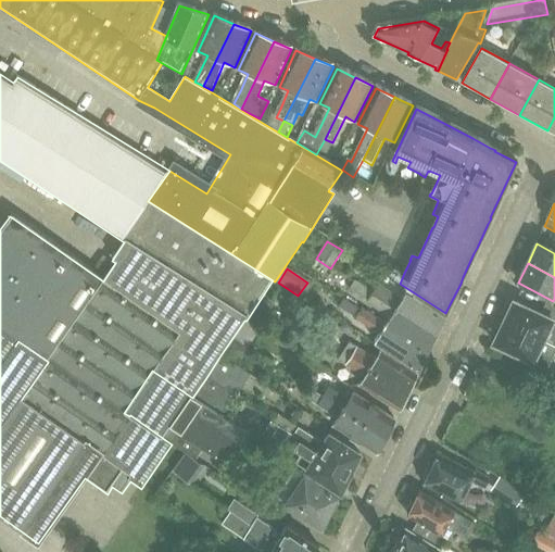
[(349,292),(364,302),(370,292),(355,283),(349,292)]
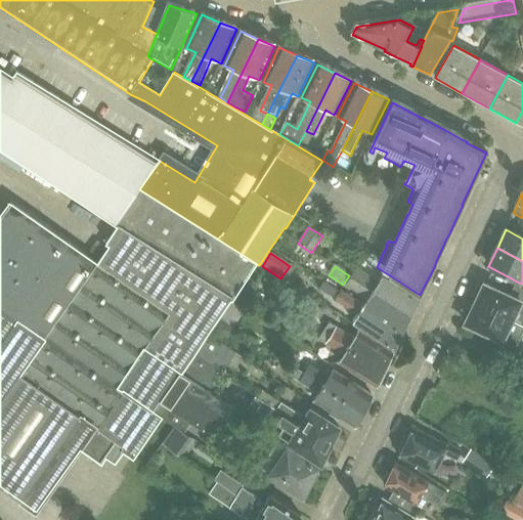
[(351,277),(409,316),(418,300),(381,276),(378,284),(356,270),(351,277)]
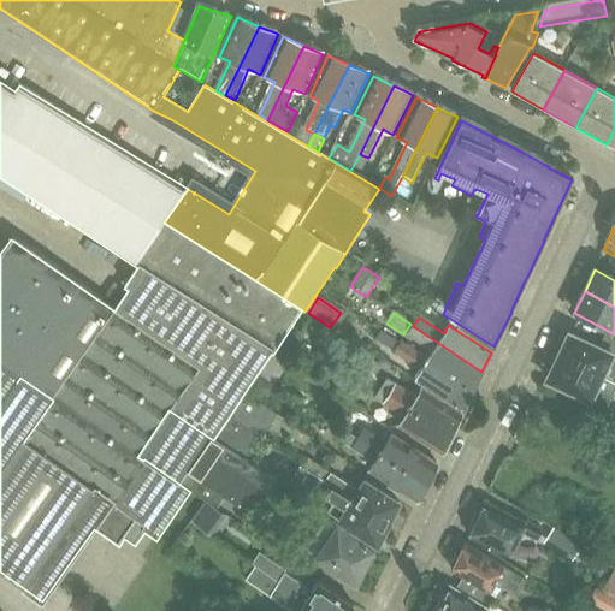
[(431,353),(426,361),(472,391),(482,372),(413,326),(406,337),(431,353)]
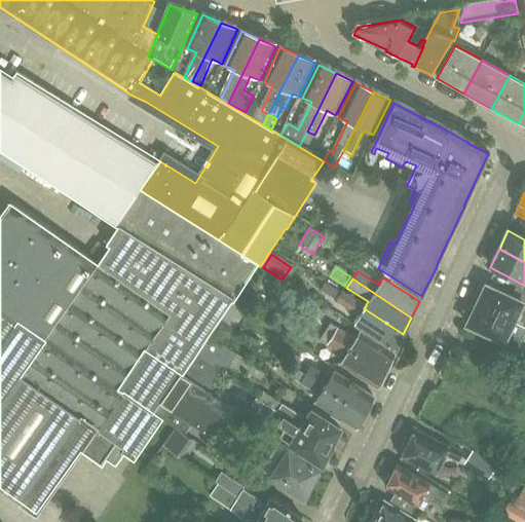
[(234,303),(246,310),(258,292),(247,285),(234,303)]
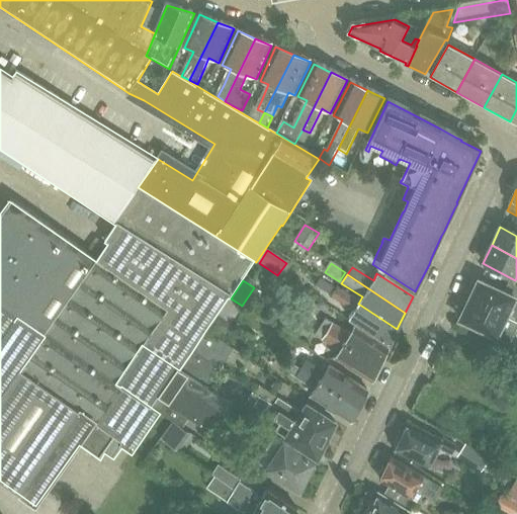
[(516,287),(509,283),(504,294),(479,282),(477,286),(472,284),(467,296),(470,298),(469,302),(516,324),(516,287)]
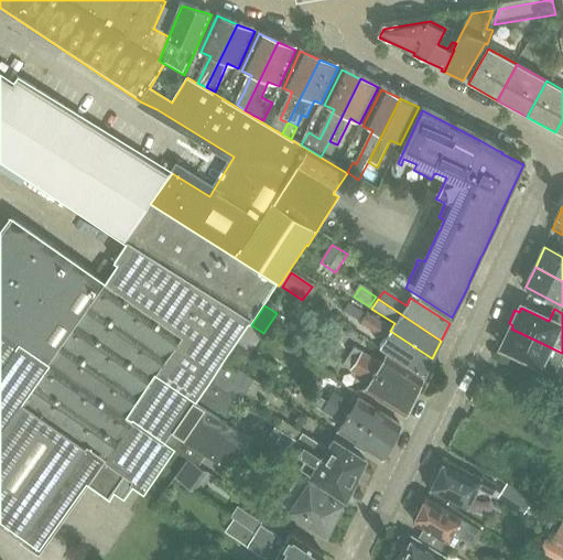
[(379,347),(423,376),(432,358),(390,331),(366,315),(361,324),(383,338),(379,347)]
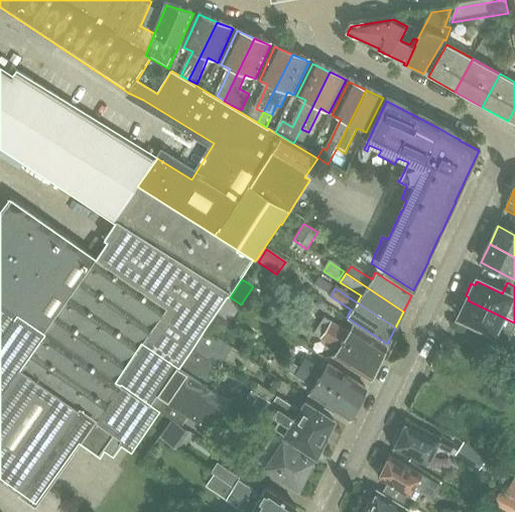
[(227,297),(216,313),(219,315),(232,325),(244,307),(229,297),(227,297)]
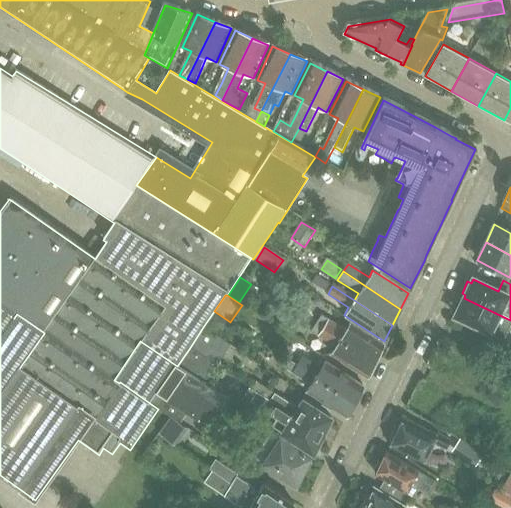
[(458,300),(453,312),(456,314),(454,318),(470,325),(476,328),(504,341),(509,331),(510,328),(510,320),(464,298),(462,301),(458,300)]
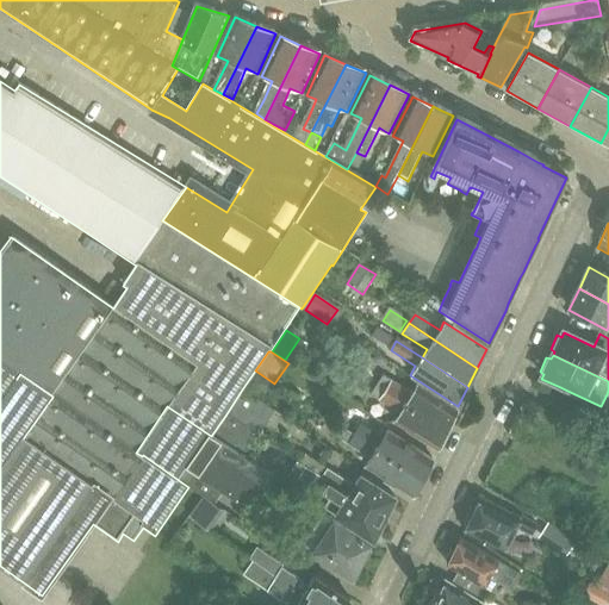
[(259,373),(246,392),(261,403),(274,384),(259,373)]
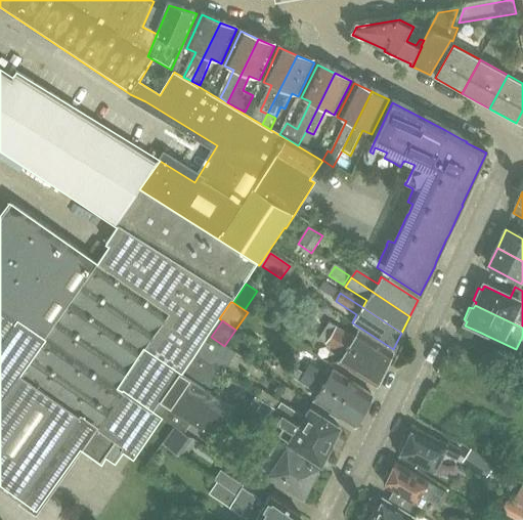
[(324,333),(384,370),(392,354),(357,333),(354,340),(330,325),(324,333)]
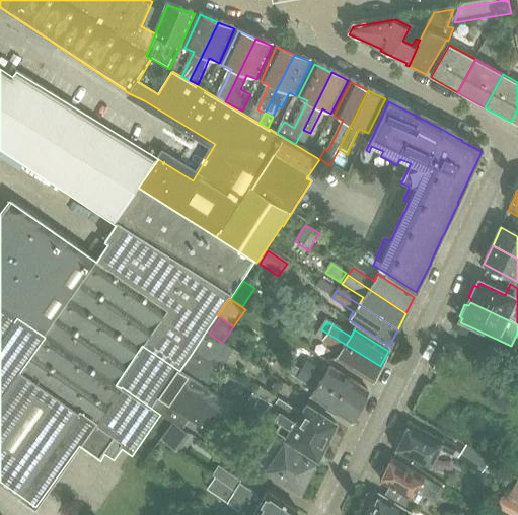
[(380,366),(321,329),(316,338),(340,352),(336,360),(372,383),(380,366)]
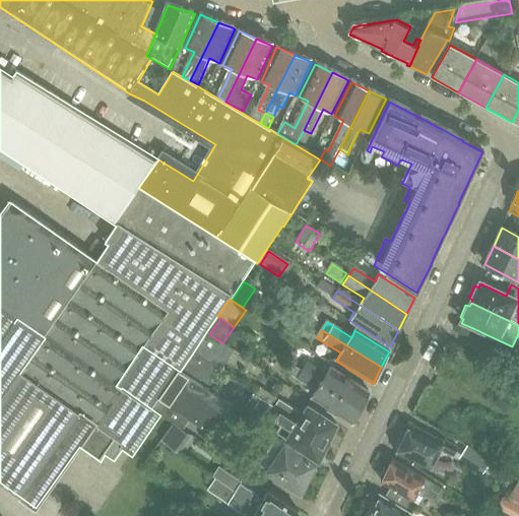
[(234,350),(222,343),(209,334),(206,332),(192,355),(218,372),(234,350)]
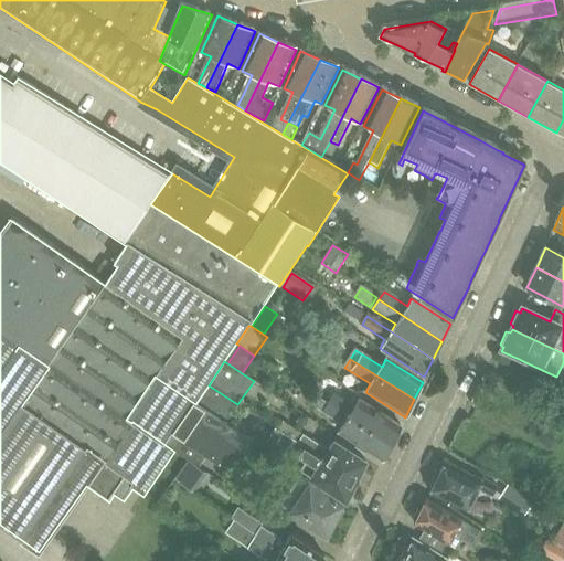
[(132,422),(174,452),(200,468),(206,457),(230,473),(251,442),(195,404),(155,377),(126,420),(131,423),(132,422)]
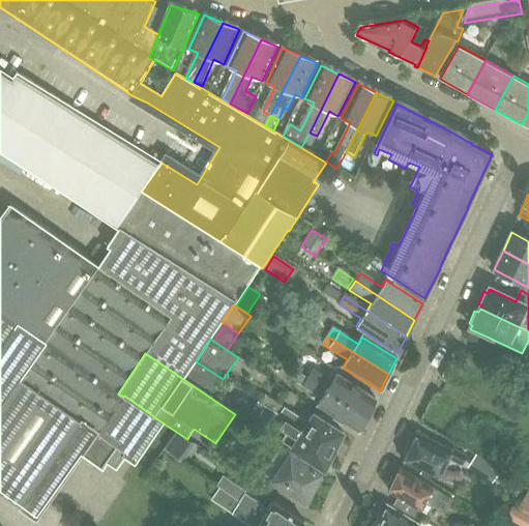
[(267,379),(239,359),(233,370),(244,378),(246,375),(263,386),(267,379)]
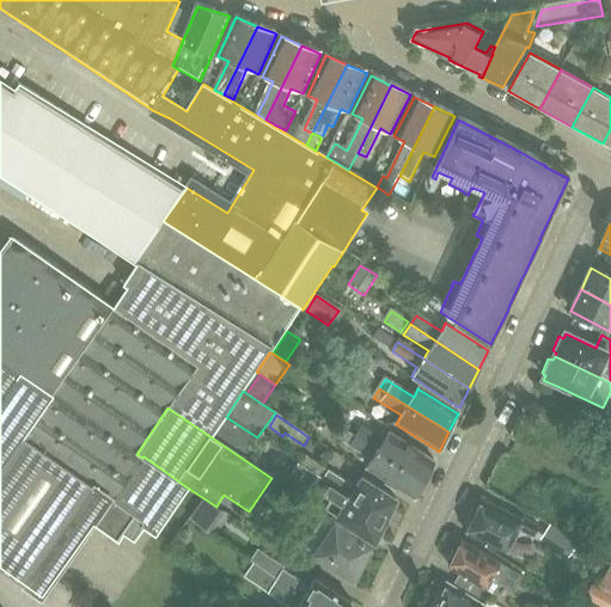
[(362,427),(356,437),(423,482),(434,464),(389,434),(384,441),(362,427)]
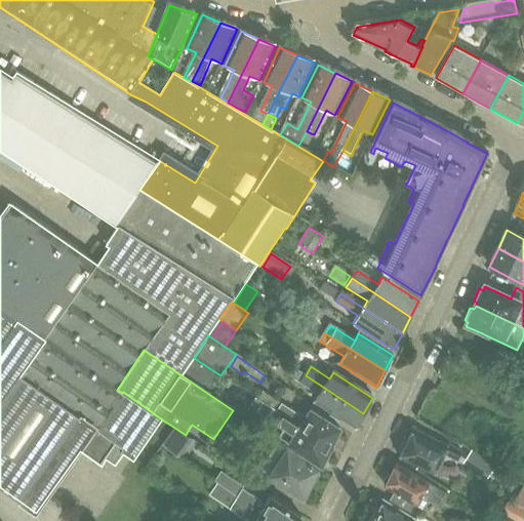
[(290,377),(299,384),(319,396),(315,402),(354,428),(363,413),(306,375),(305,376),(295,370),(290,377)]
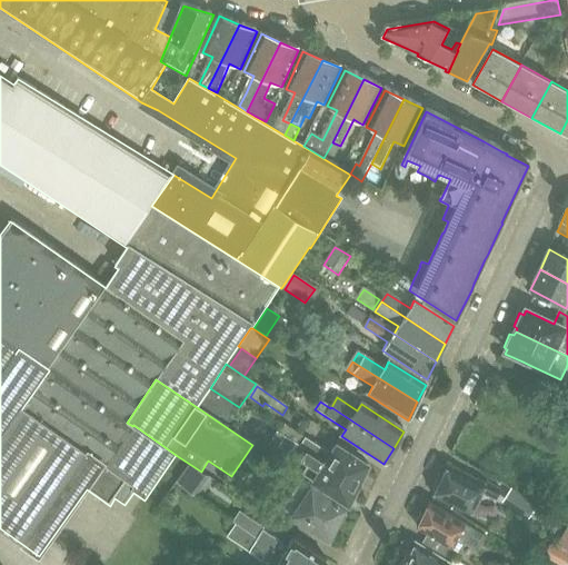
[(282,423),(276,432),(286,438),(358,486),(362,479),(365,478),(368,472),(366,469),(368,467),(336,446),(332,454),(307,438),(282,423)]
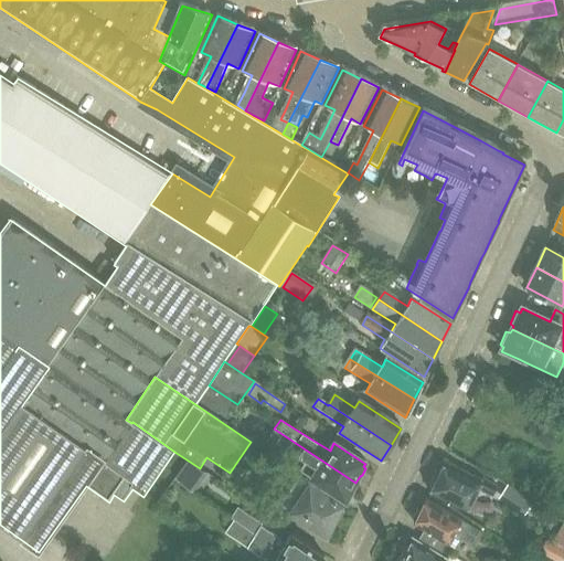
[(284,435),(278,444),(307,463),(300,472),(311,479),(347,501),(348,499),(351,498),(353,493),(352,489),(355,483),(284,435)]
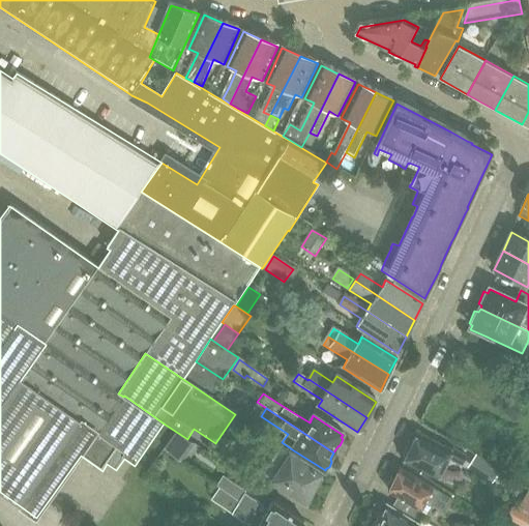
[(179,461),(192,444),(178,435),(167,451),(179,461)]
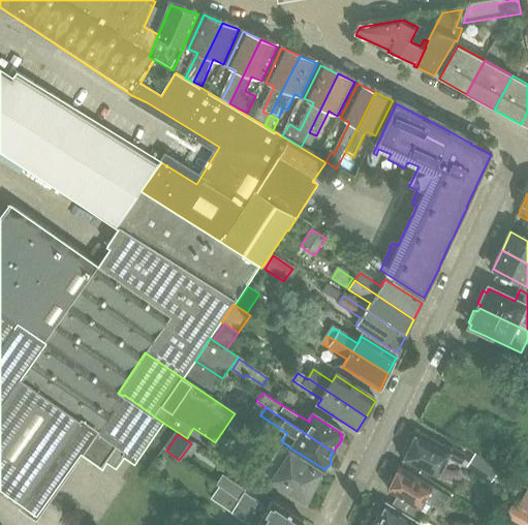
[(405,450),(402,456),(404,459),(403,462),(437,480),(447,460),(462,467),(467,457),(452,450),(451,452),(416,434),(409,450),(405,450)]
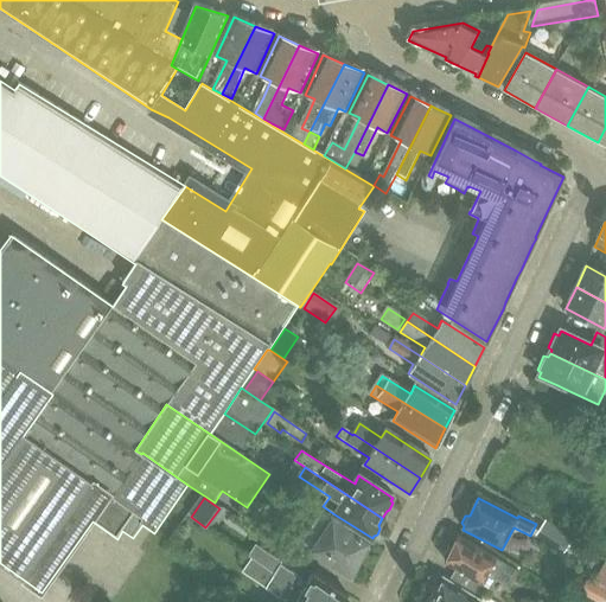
[(321,512),(300,544),(310,550),(335,568),(337,564),(352,575),(359,559),(364,558),(369,550),(367,545),(368,544),(331,519),(321,512)]
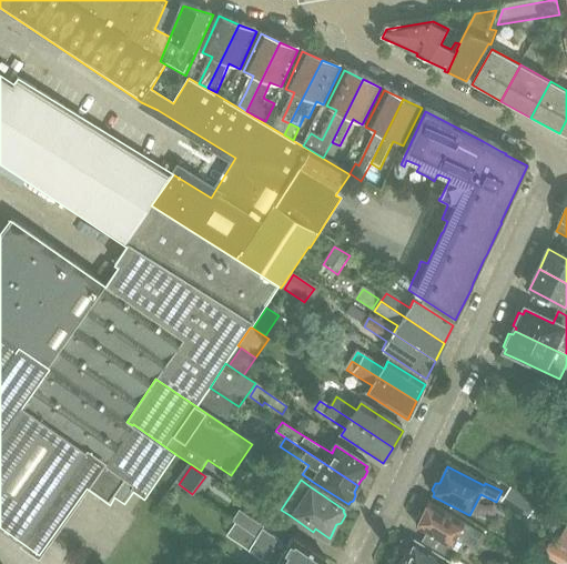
[(419,516),(416,521),(418,524),(416,529),(456,552),(463,541),(476,547),(483,536),(429,504),(422,516),(419,516)]
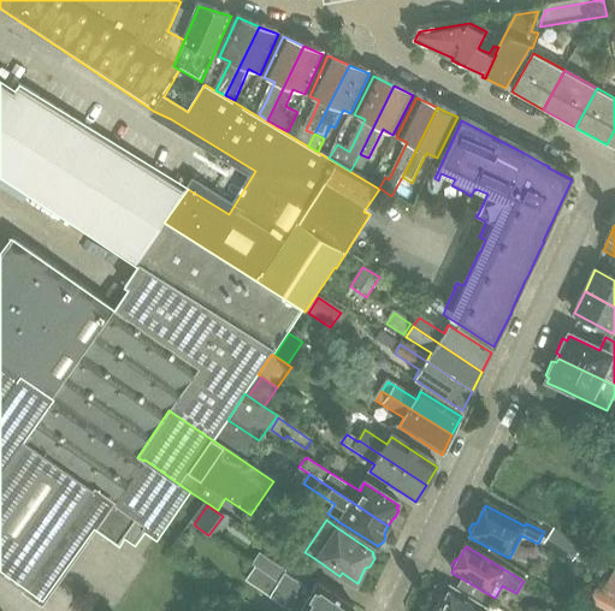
[(317,610),(279,586),(255,569),(246,582),(289,610),(290,609),(291,610),(317,610)]
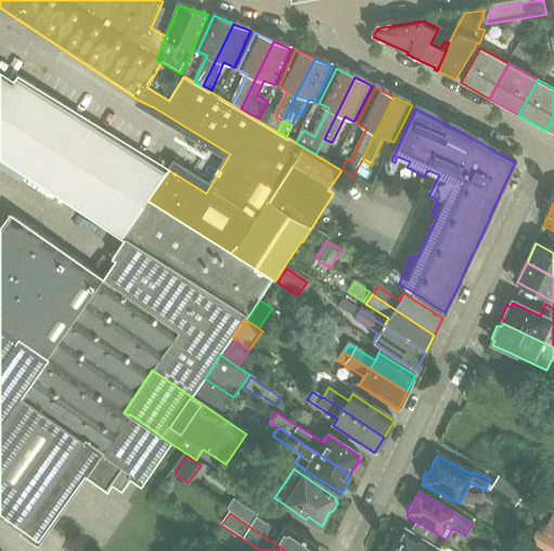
[(553,550),(553,519),(543,535),(537,532),(529,546),(538,550),(553,550)]
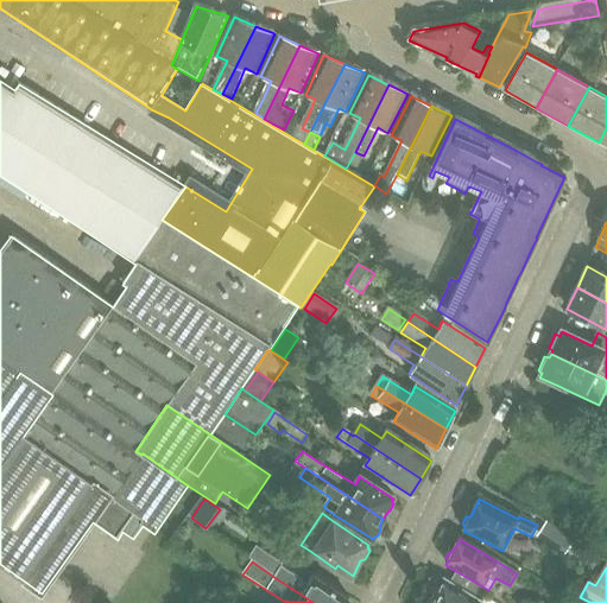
[(280,569),(276,578),(313,602),(348,602),(348,601),(349,598),(314,576),(308,585),(280,569)]
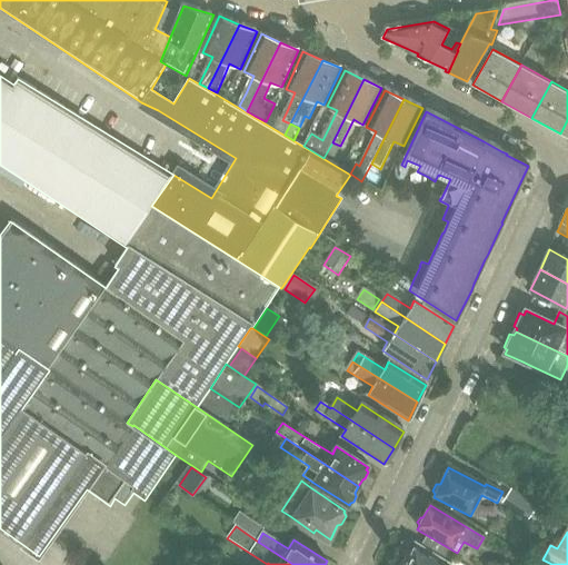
[(448,564),(437,557),(437,558),(416,545),(409,559),(406,561),(404,564),(448,564)]
